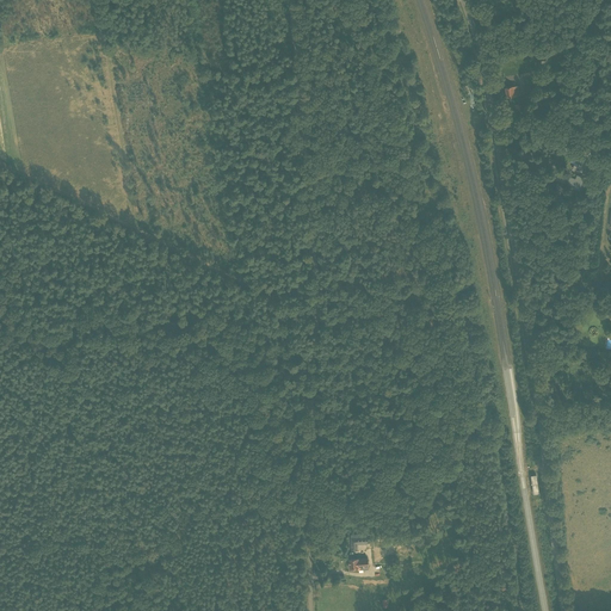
[(538,50),(541,61),(550,59),(549,49),(538,50)]
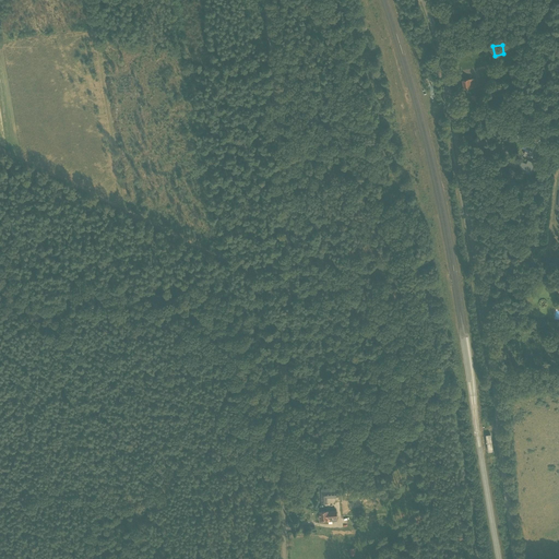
[(487,81),(486,68),(478,69),(479,82),(487,81)]
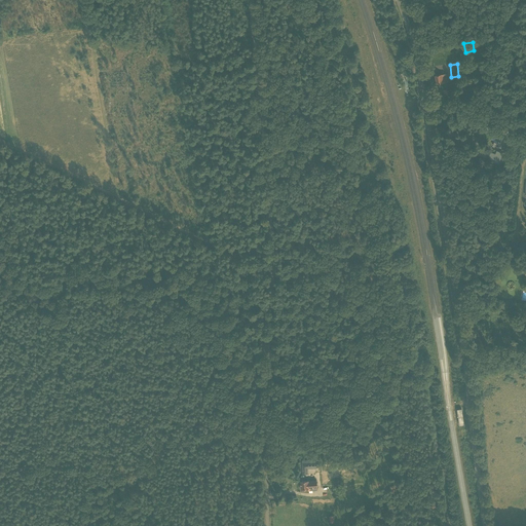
[(435,75),(436,84),(442,83),(442,78),(446,78),(445,74),(441,75),(441,74),(435,75)]
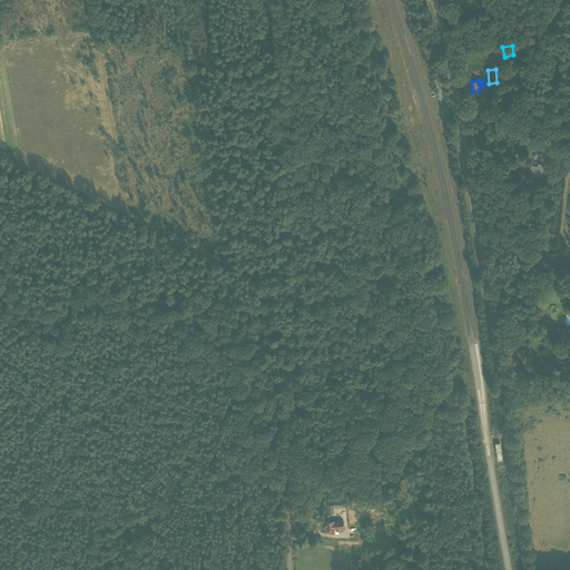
[(539,159),(547,161),(550,153),(544,150),(546,148),(539,145),(534,157),(539,159)]
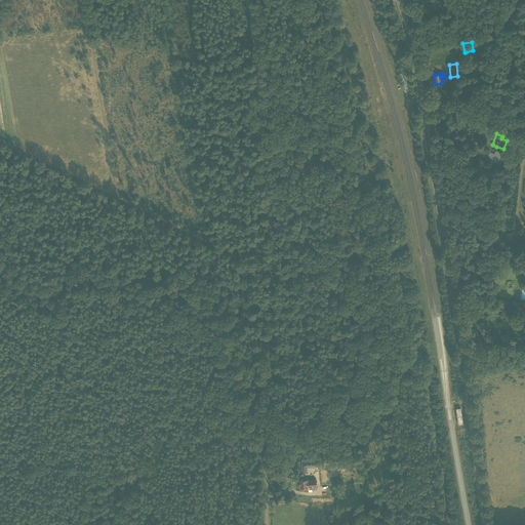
[(488,156),(499,160),(501,153),(495,151),(494,154),(489,152),(488,156)]
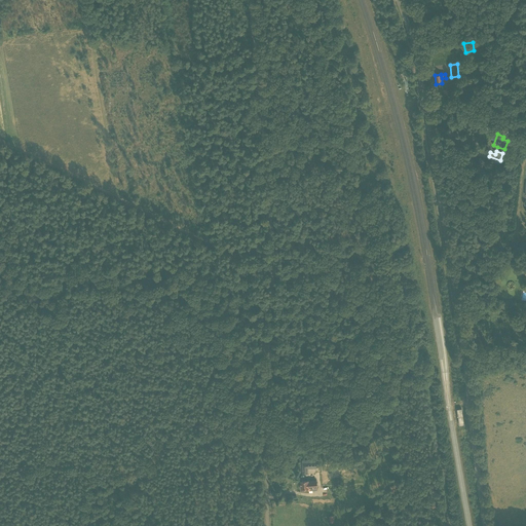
[(316,468),(316,467),(320,467),(320,462),(302,463),(302,475),(308,474),(307,468),(316,468)]
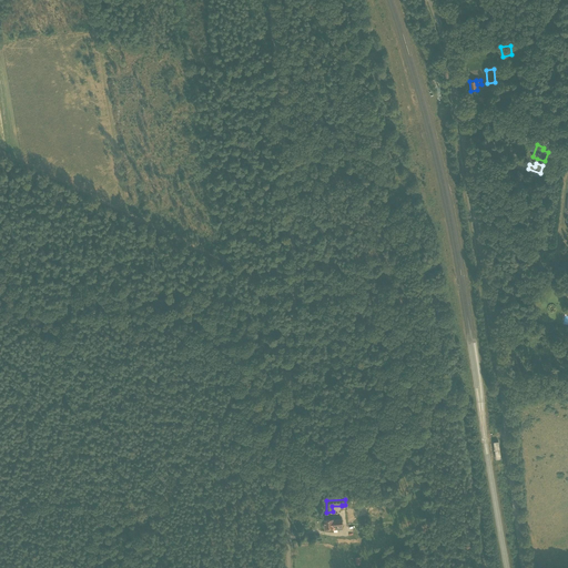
[(338,529),(338,526),(342,526),(342,519),(333,519),(325,520),(325,528),(333,528),(333,529),(338,529)]
